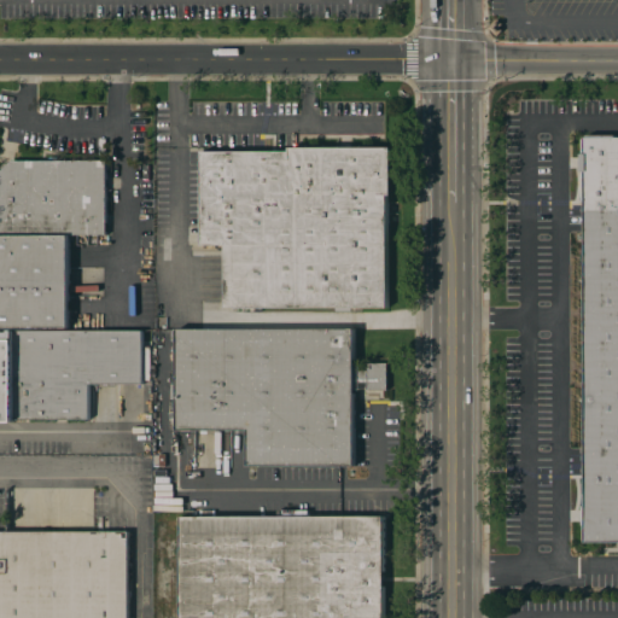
[(617,543),(584,543),(584,143),(617,143),(617,543)]
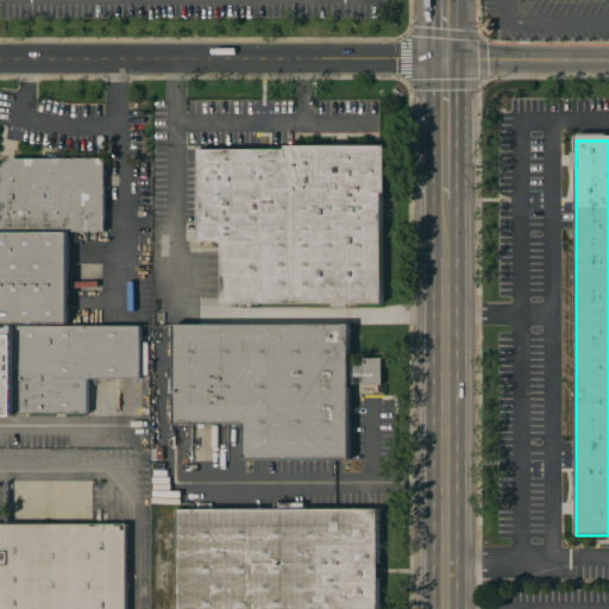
[(201,151),(201,243),(226,243),(226,305),(385,305),(385,194),(389,194),(389,148),(289,148),(289,151),(201,151)]
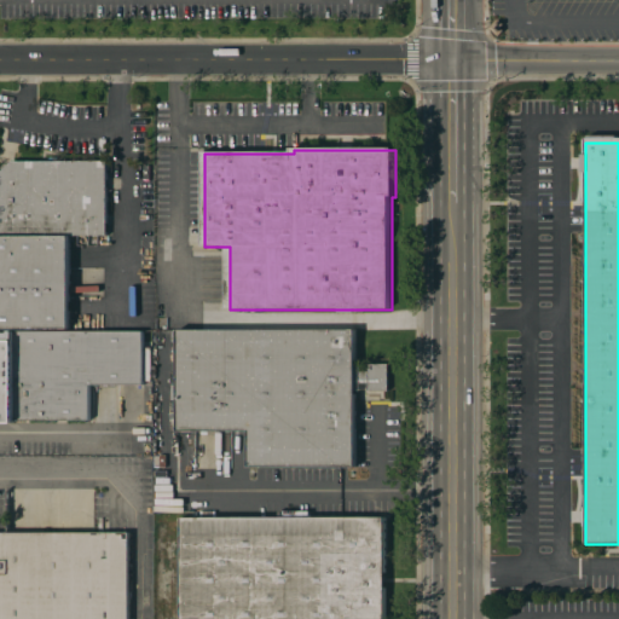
[(105,161),(105,236),(69,236),(69,328),(0,328),(0,173),(11,161),(50,161),(50,157),(59,157),(59,161),(105,161)]
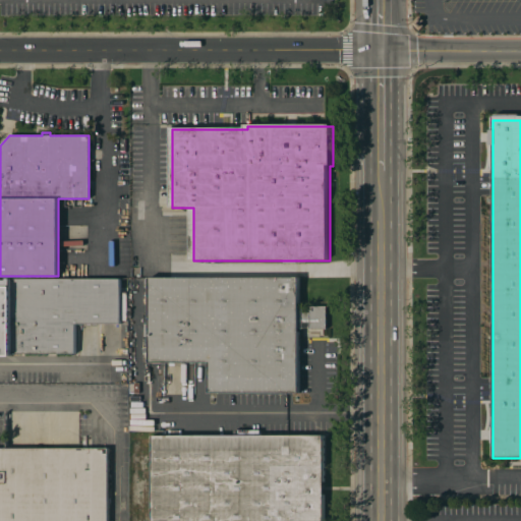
[(0,280),(8,280),(8,279),(119,279),(120,324),(74,324),(74,353),(11,354),(11,355),(4,355),(4,350),(0,350),(0,280)]
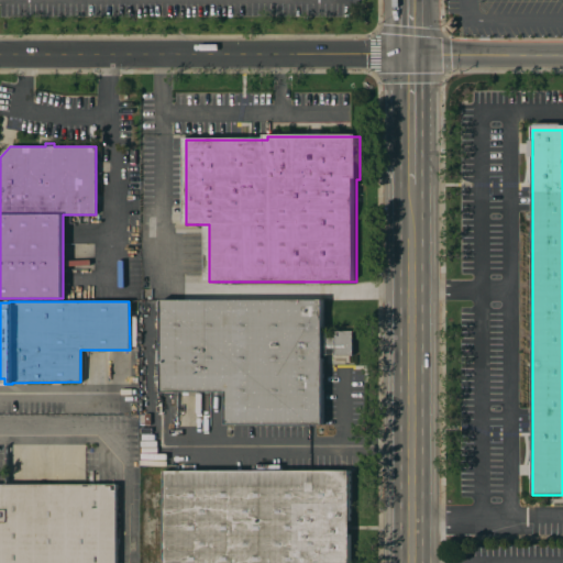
[(225,392),(162,392),(161,301),(322,301),(322,331),(327,331),(327,332),(334,332),(334,331),(353,331),(353,355),(335,355),(335,354),(327,354),(327,355),(322,355),(322,424),(227,424),(225,392)]
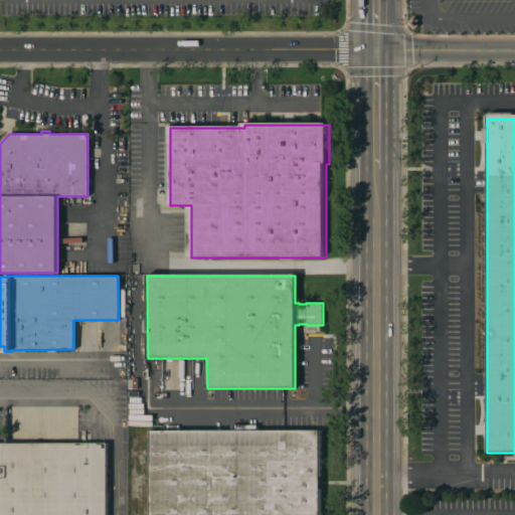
[(150,514),(150,431),(320,431),(320,514),(150,514)]
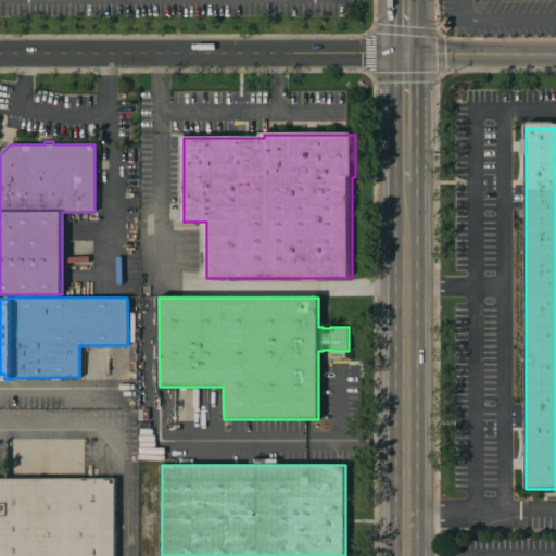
[(0,555),(0,478),(115,478),(115,555),(118,555),(0,555)]
